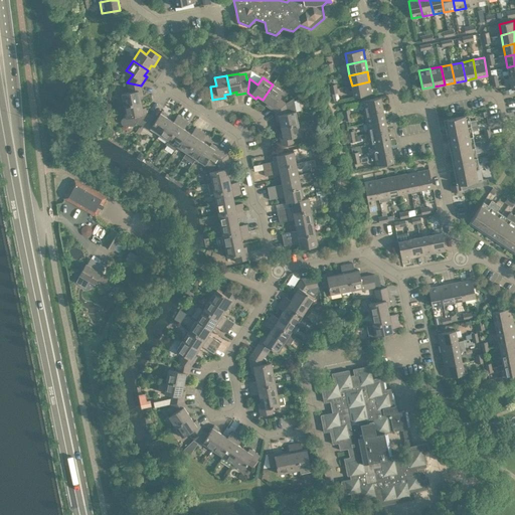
[(354,97),(372,94),(369,81),(352,86),(354,97)]
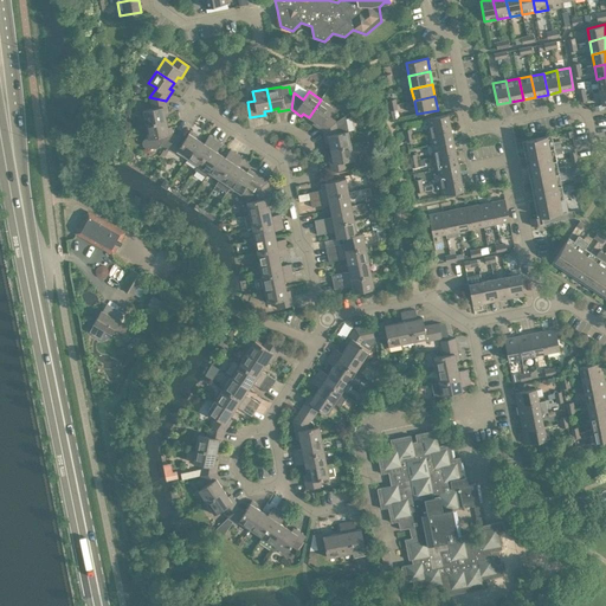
[(168,113),(166,101),(149,97),(152,109),(142,110),(146,124),(166,121),(165,114),(168,113)]
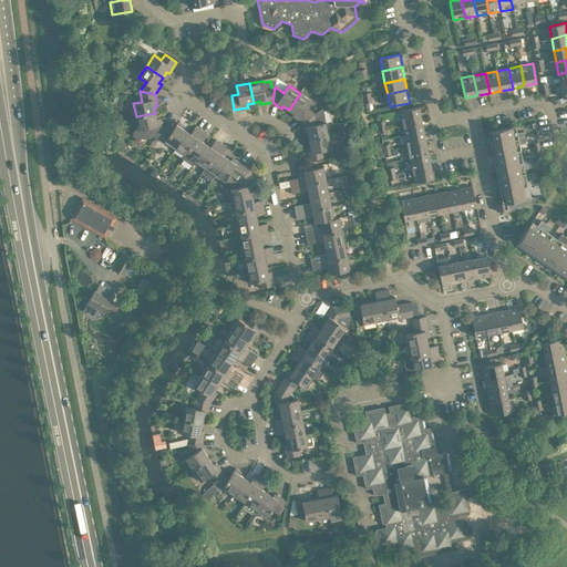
[(292,116),(302,122),(315,113),(307,107),(311,101),(300,93),(289,110),(295,113),(292,116)]
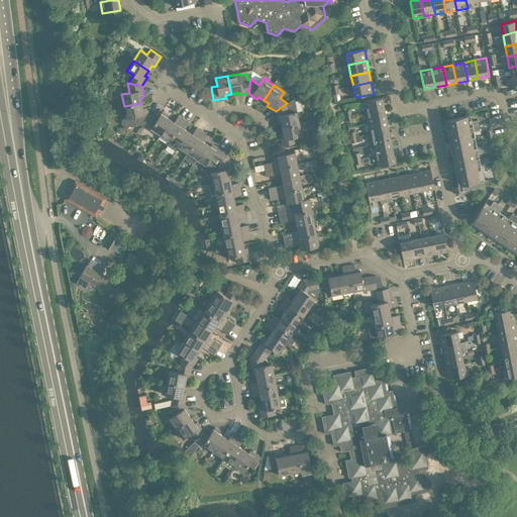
[(383,97),(365,101),(367,112),(385,109),(383,97)]
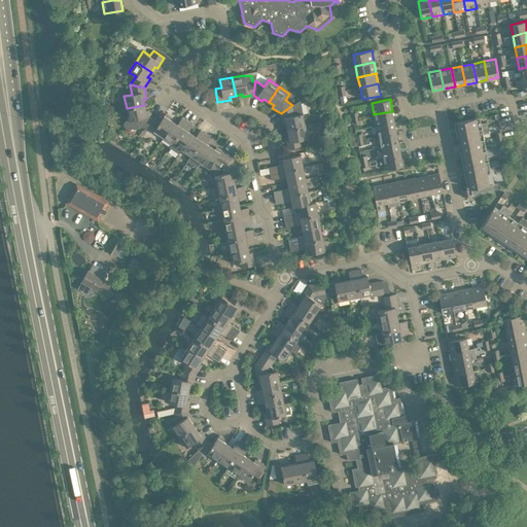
[(292,105),(281,113),(283,125),(286,124),(287,130),(306,126),(301,101),(292,105)]
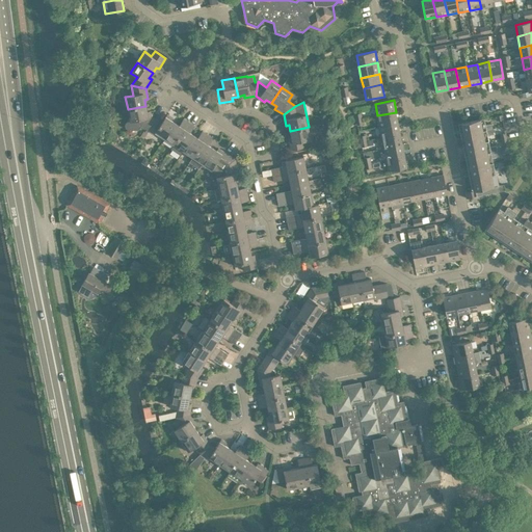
[(144,137),(149,131),(156,120),(152,116),(151,111),(148,112),(145,106),(128,109),(130,121),(127,122),(126,125),(126,128),(128,129),(139,130),(141,126),(147,130),(145,132),(143,131),(140,136),(143,138),(144,137)]
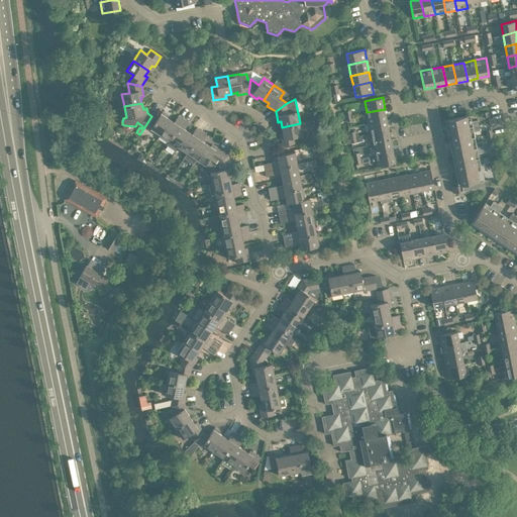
[(369,123),(387,119),(385,109),(367,112),(369,123)]
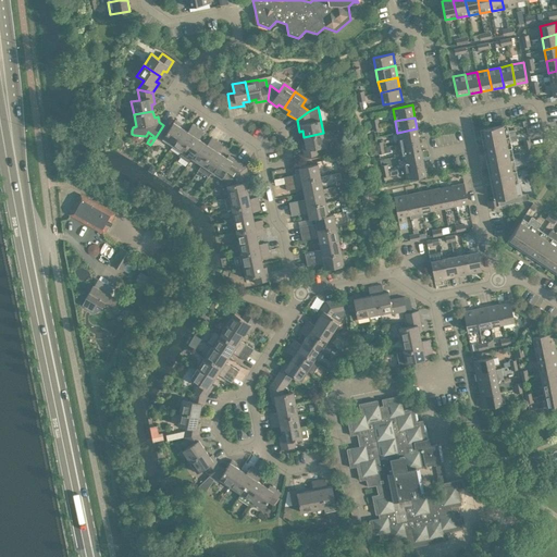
[(156,137),(151,144),(159,149),(162,146),(169,150),(173,145),(184,130),(180,126),(181,123),(175,120),(169,128),(163,125),(156,137)]
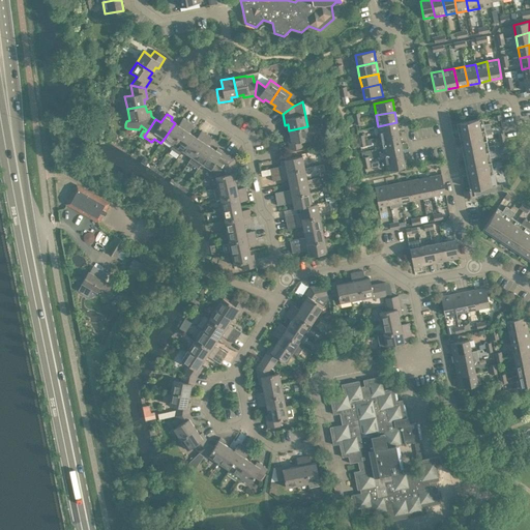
[(183,118),(178,125),(175,123),(165,138),(174,144),(188,122),(183,118)]
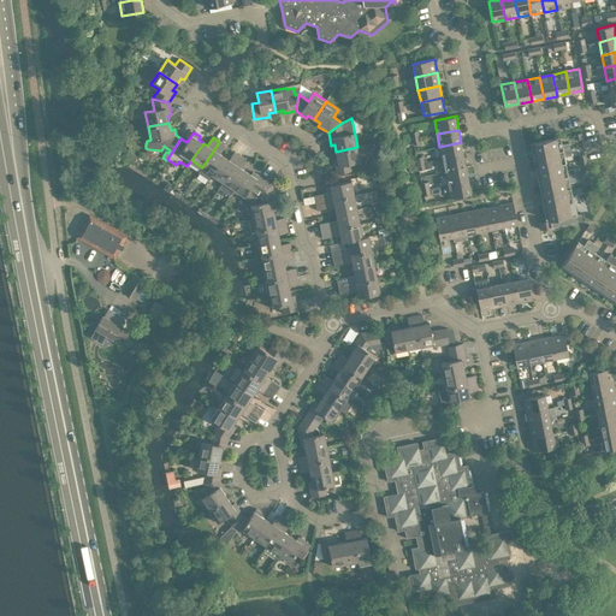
[(534,142),(535,144),(550,220),(539,221),(540,230),(585,220),(584,213),(576,215),(569,182),(576,181),(574,169),(567,170),(564,157),(572,155),(569,143),(562,144),(561,137),(534,142)]
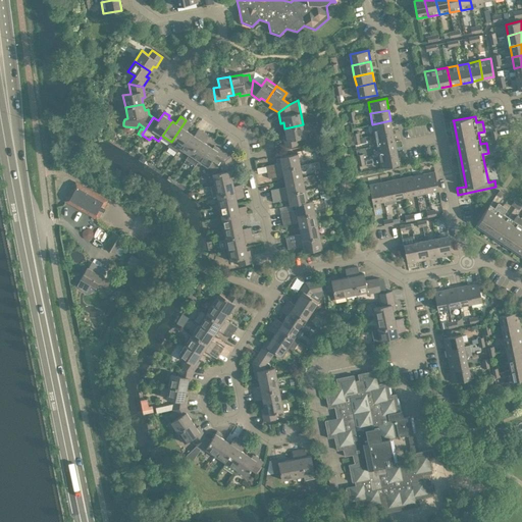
[(187,131),(191,123),(186,120),(171,142),(168,147),(177,153),(180,148),(191,133),(187,131)]
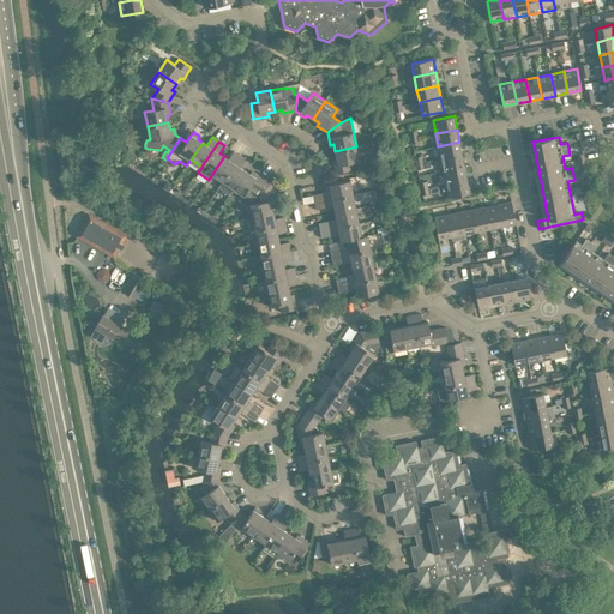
[(459,142),(438,146),(440,158),(462,155),(459,142)]
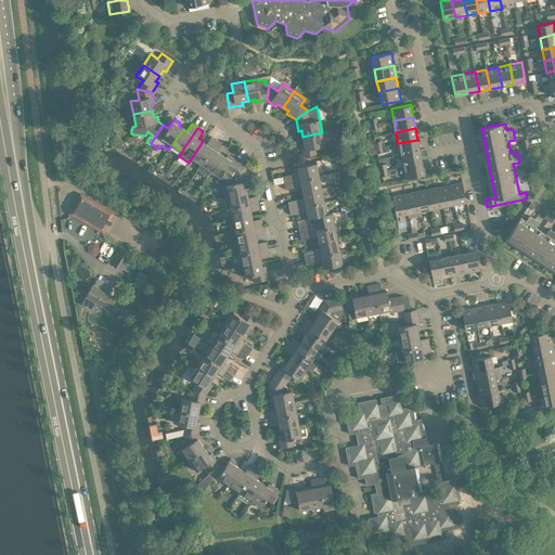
[(315,147),(324,145),(322,132),(302,137),(304,143),(300,143),(304,157),(318,154),(315,147)]
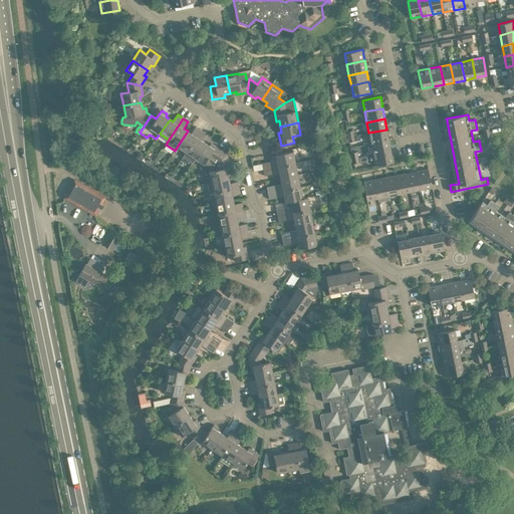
[(196,126),(191,134),(188,131),(178,146),(187,152),(201,131),(196,126)]
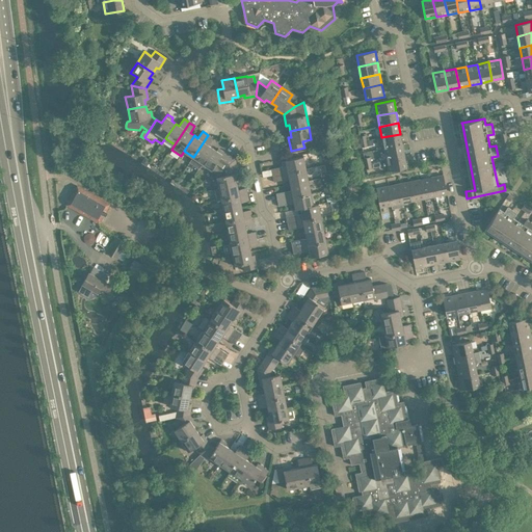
[(383,149),(402,144),(400,134),(381,137),(383,149)]
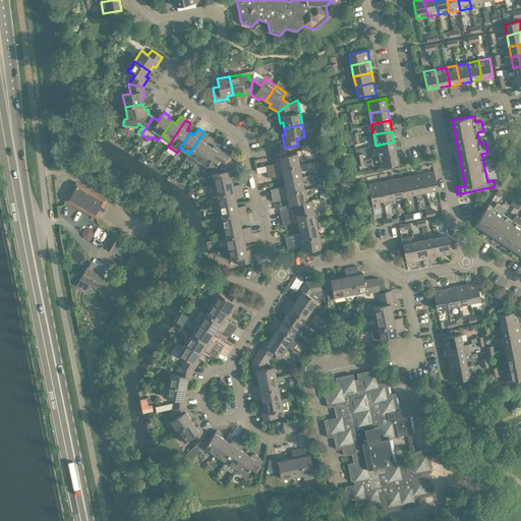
[(189,154),(185,159),(194,165),(198,160),(209,145),(205,142),(209,135),(204,132),(189,154)]
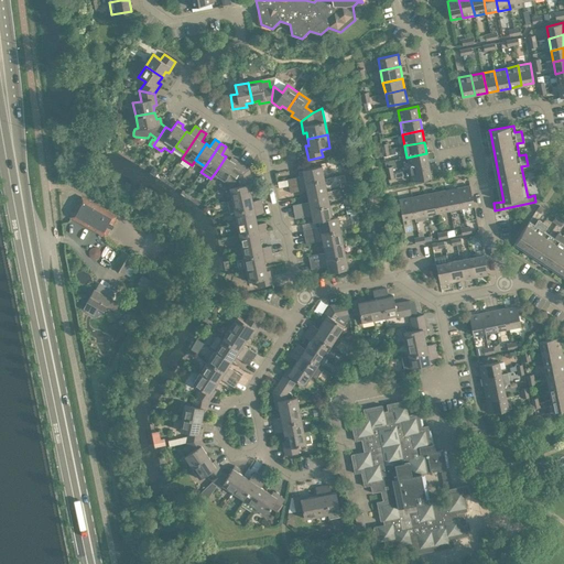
[(409,170),(429,165),(426,153),(407,158),(409,170)]
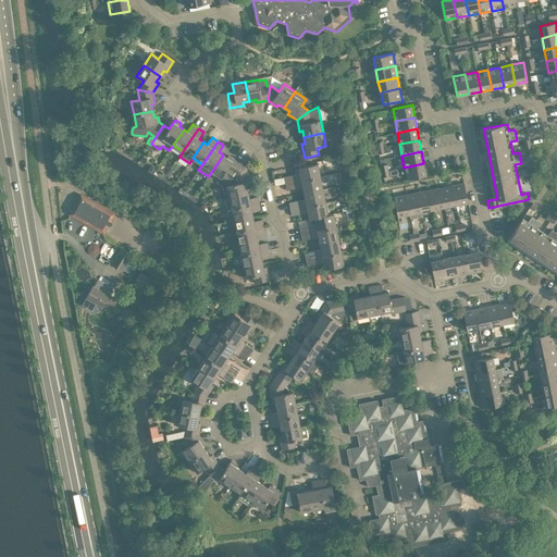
[(223,155),(212,171),(225,181),(246,166),(229,155),(227,158),(223,155)]
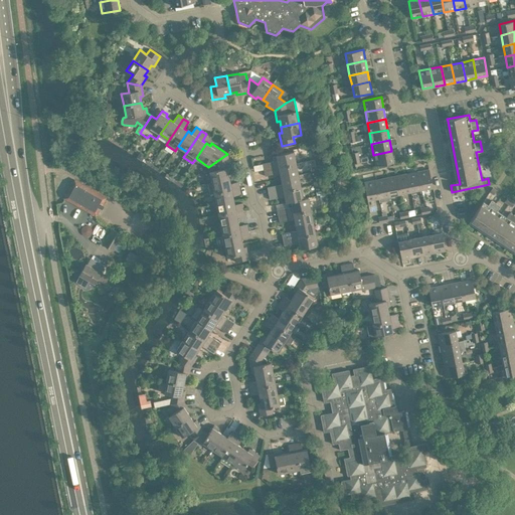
[(278,161),(263,163),(264,170),(296,163),(294,151),(276,155),(278,161)]
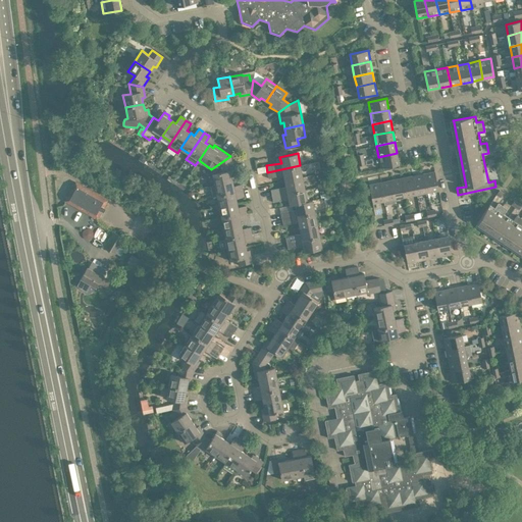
[(381,168),(400,164),(397,153),(378,157),(381,168)]
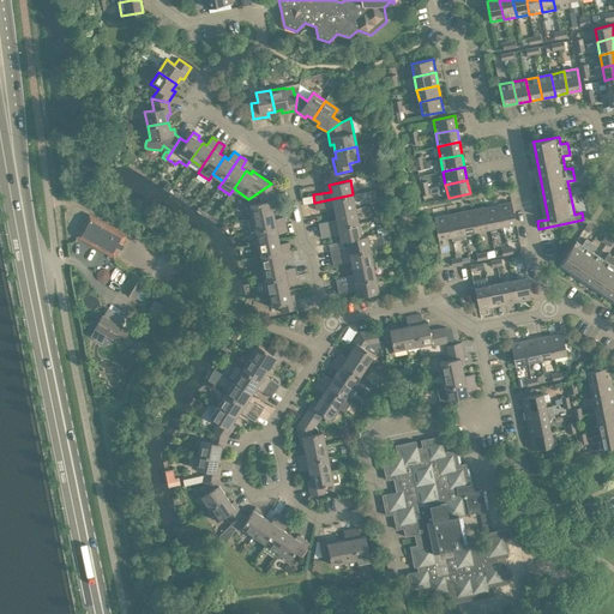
[(163,188),(169,192),(173,185),(168,181),(163,188)]
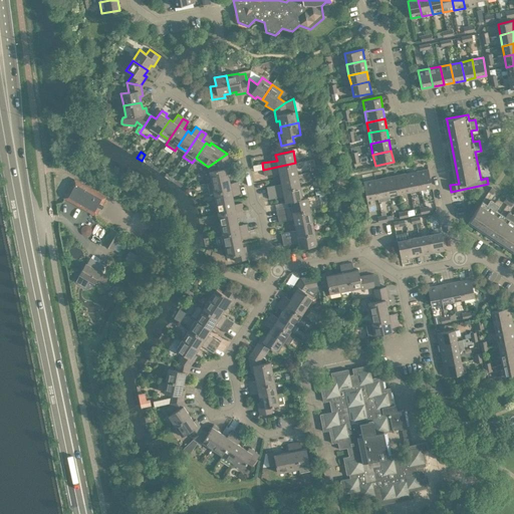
[(227,154),(208,167),(212,182),(229,179),(228,174),(231,174),(227,154)]
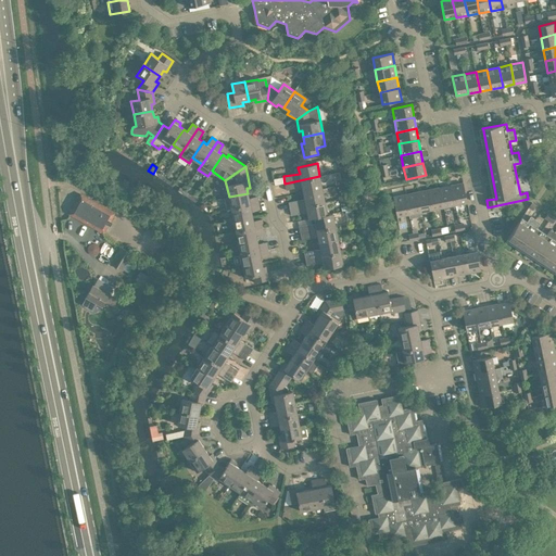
[(286,190),(302,187),(303,192),(323,189),(319,176),(285,184),(286,190)]
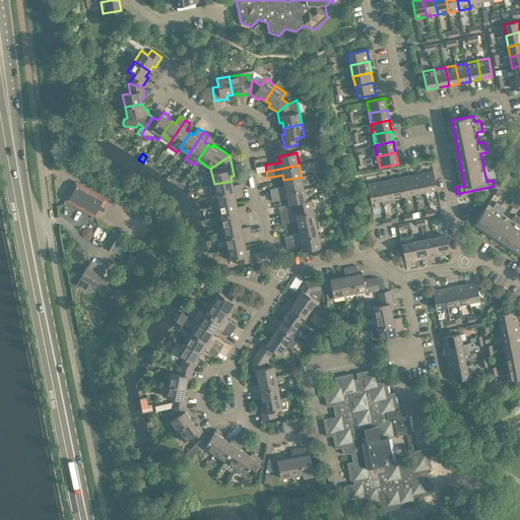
[(437,189),(434,171),(421,173),(426,191),(437,189)]
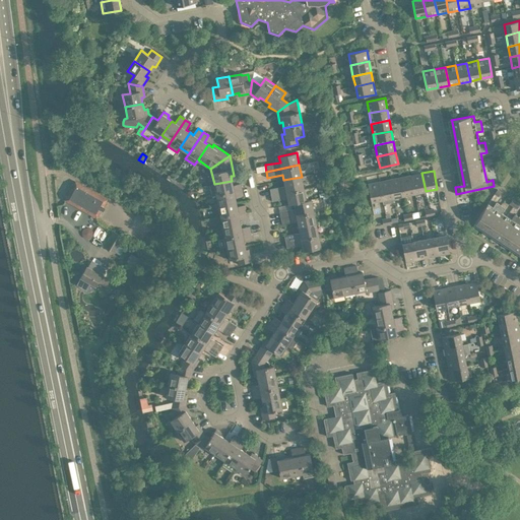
[(411,175),(414,193),(426,191),(421,173),(411,175)]
